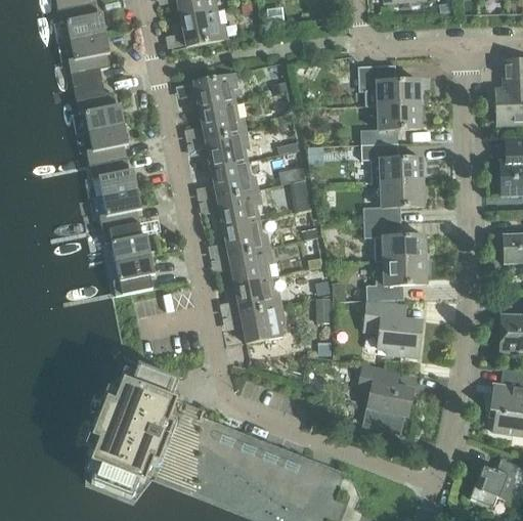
[(55,0),(57,8),(94,1),(94,0),(55,0)]
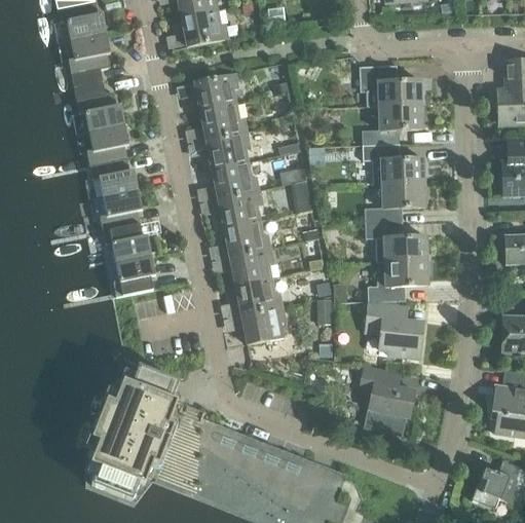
[(177,0),(180,16),(217,9),(215,0),(180,0),(177,0)]
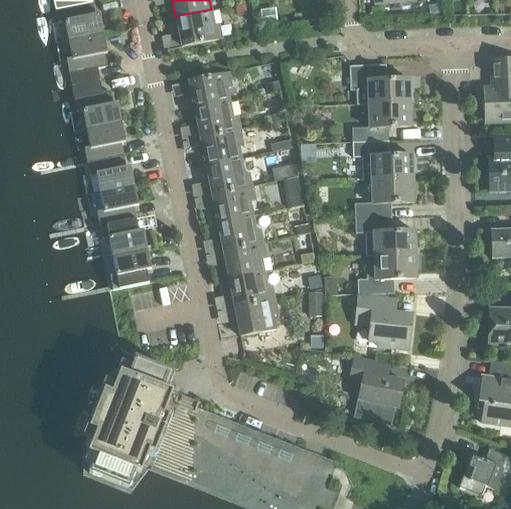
[(65,21),(68,39),(103,32),(99,12),(94,13),(92,1),(56,8),(58,22),(65,21)]
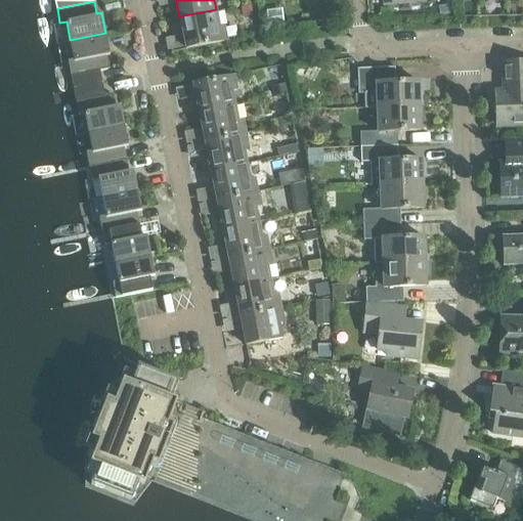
[(243,14),(252,13),(250,3),(242,4),(243,14)]
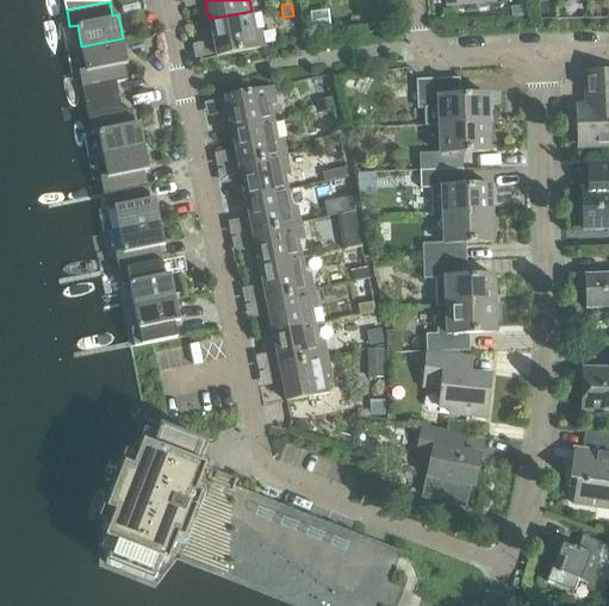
[(522,4),(511,5),(511,14),(523,13),(522,4)]
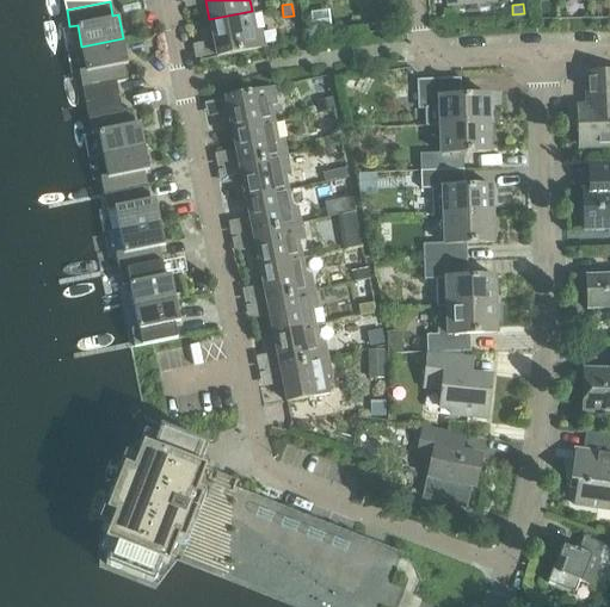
[(252,11),(209,19),(214,37),(216,37),(220,50),(216,51),(216,54),(264,44),(260,26),(254,28),(252,11)]
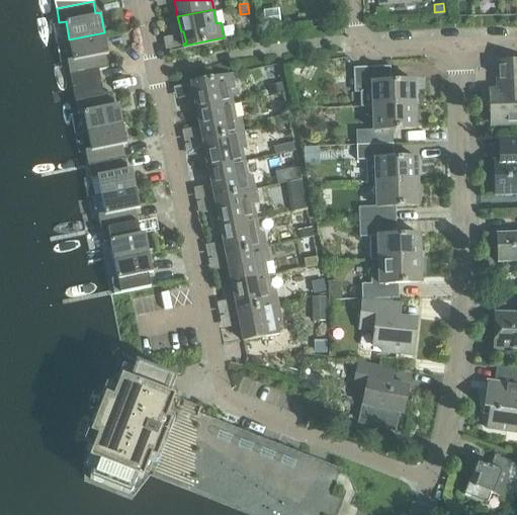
[(67,61),(72,85),(100,79),(98,68),(106,66),(103,53),(108,52),(104,32),(69,39),(74,60),(67,61)]
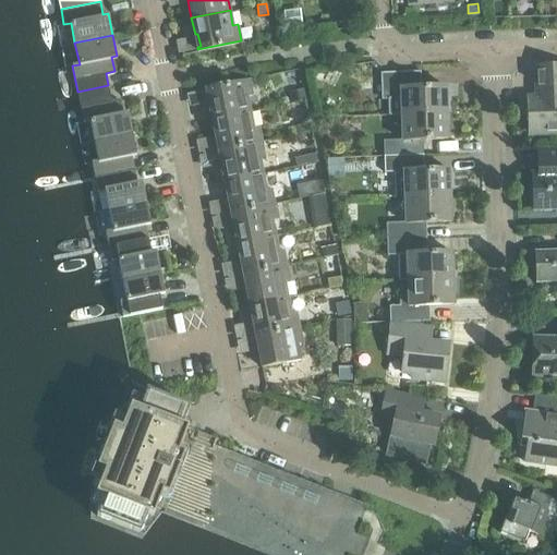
[(537,95),(529,95),(530,130),(556,129),(556,63),(536,64),(537,95)]
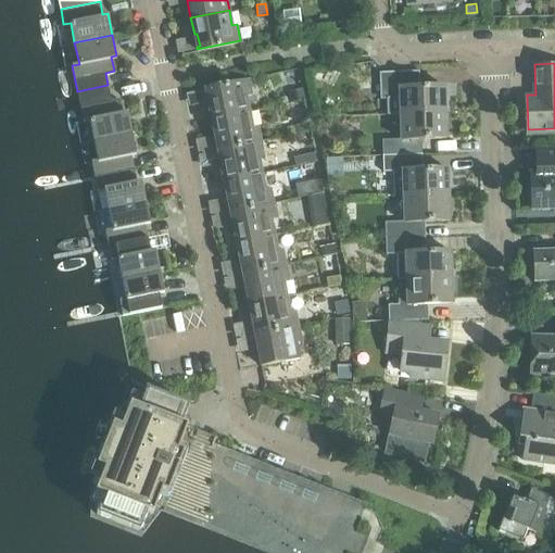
[(386,86),(387,111),(400,111),(444,110),(444,83),(413,84),(412,68),(379,70),(379,86),(386,86)]
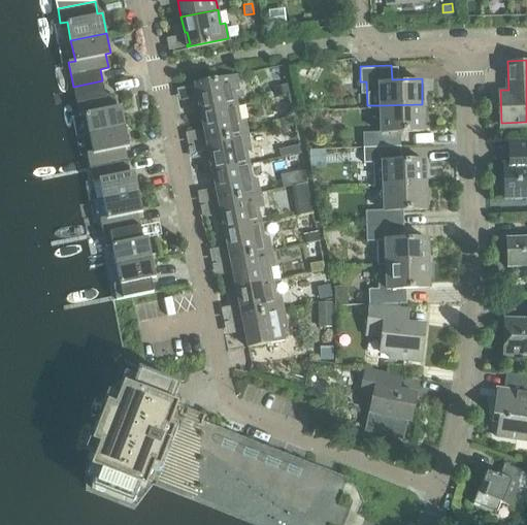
[(197,95),(200,110),(236,103),(233,89),(238,88),(235,72),(194,80),(194,83),(197,81),(200,94),(197,95)]
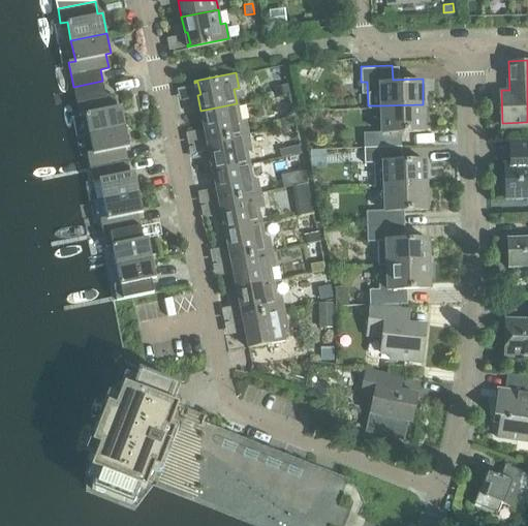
[(86,114),(89,132),(125,125),(121,104),(116,105),(113,92),(105,93),(102,81),(73,87),(79,115),(86,114)]
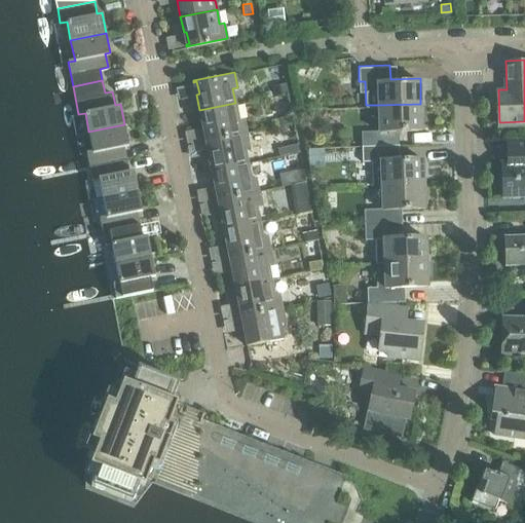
[(287,91),(285,81),(272,84),(274,94),(287,91)]
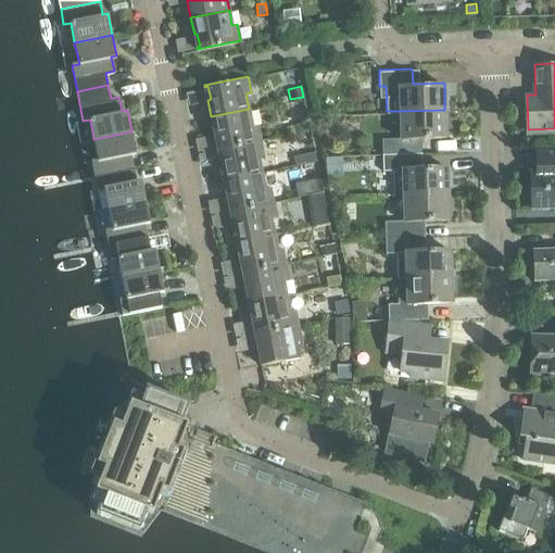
[(216,146),(217,147),(261,138),(257,123),(252,124),(249,109),(211,116),(214,134),(217,133),(219,146),(216,146)]
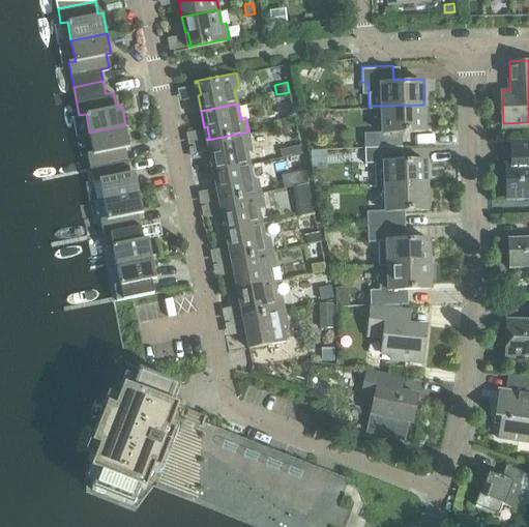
[(363,130),(364,146),(395,145),(395,130),(424,129),(423,105),(381,106),(369,106),(369,107),(381,107),(382,129),(363,130)]
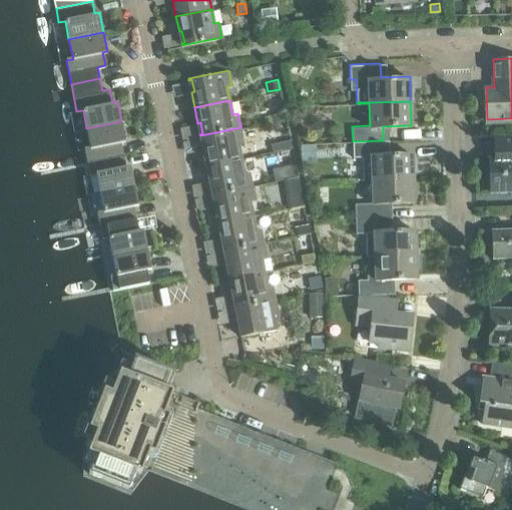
[(285,111),(264,115),(266,122),(286,117),(285,111)]
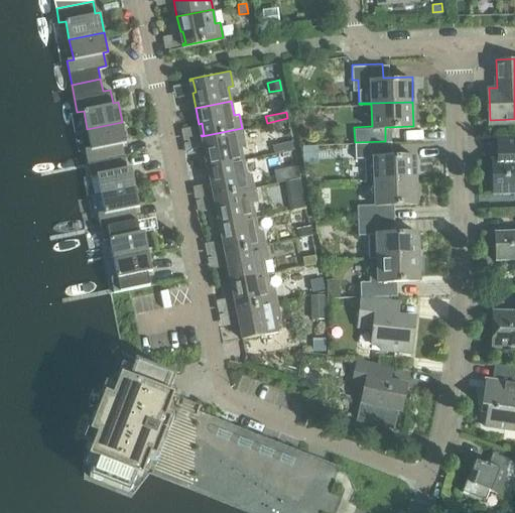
[(85,147),(87,162),(123,154),(121,142),(126,141),(122,122),(87,129),(91,146),(85,147)]
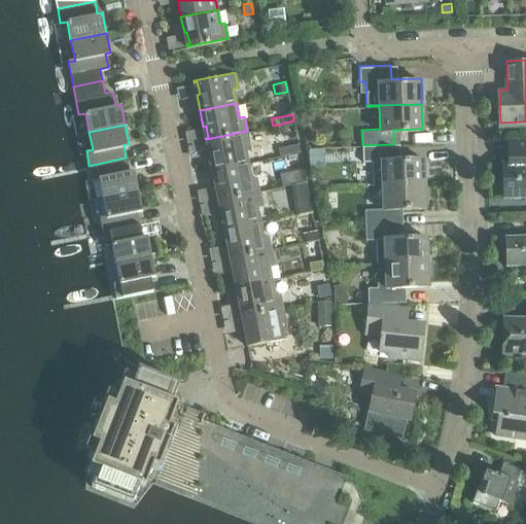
[(208,152),(211,169),(247,162),(244,146),(249,145),(247,131),(206,139),(206,140),(209,140),(211,152),(208,152)]
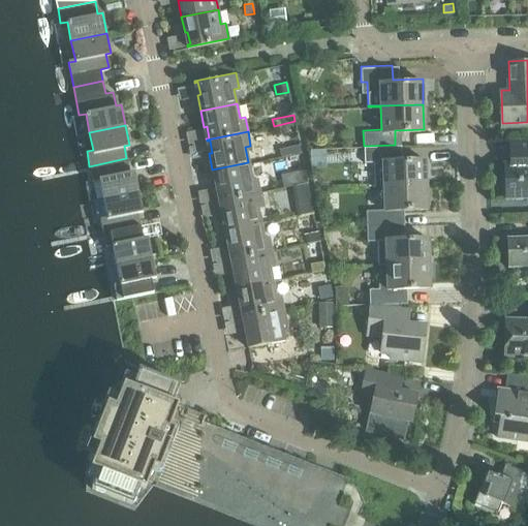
[(527,136),(508,137),(509,160),(503,160),(505,197),(523,196),(525,198),(527,198),(527,136)]
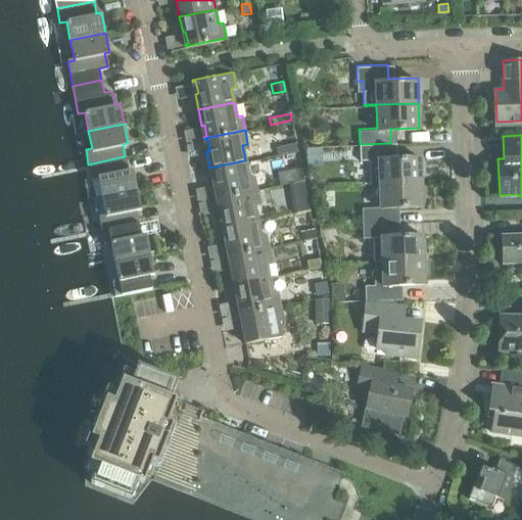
[(295,141),(285,143),(287,151),(297,149),(295,141)]
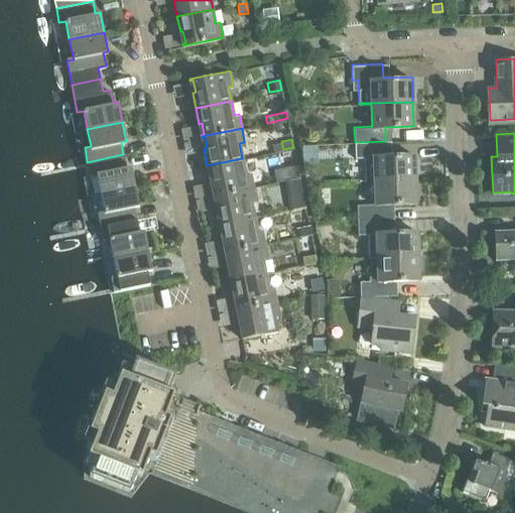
[(366,179),(374,179),(415,177),(414,153),(386,154),(385,141),(355,142),(355,156),(365,156),(366,179)]
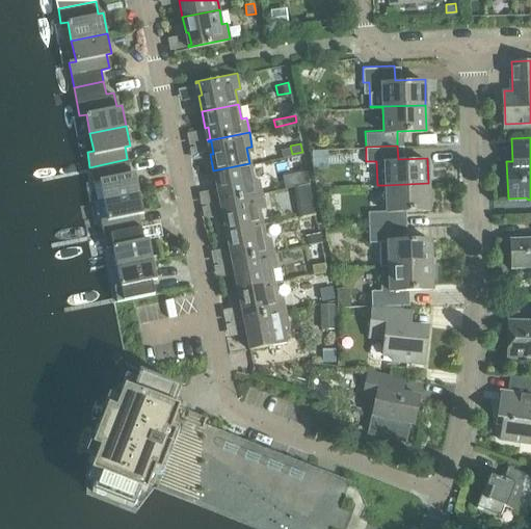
[(100,180),(103,199),(139,191),(135,170),(130,172),(127,159),(89,167),(93,182),(100,180)]
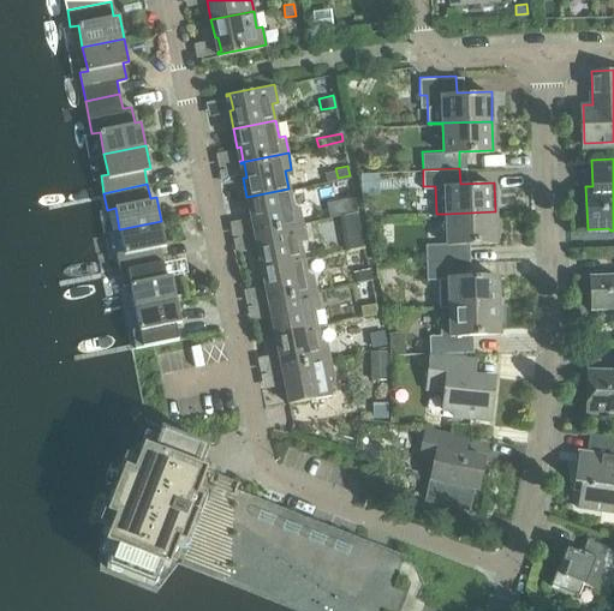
[(254,229),(254,231),(302,221),(298,204),(292,205),(288,189),(246,197),(251,216),(254,215),(257,229),(254,229)]
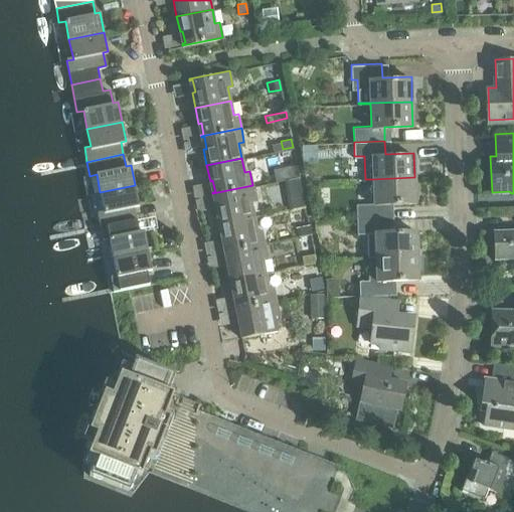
[(296,164),(284,167),(287,178),(299,175),(296,164)]
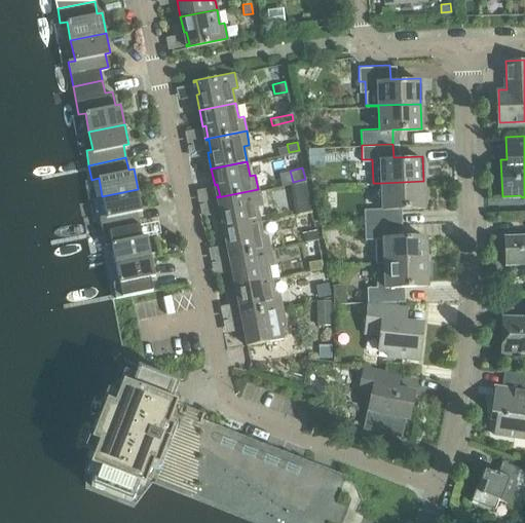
[(364,208),(365,223),(396,221),(395,208),(424,207),(423,181),(381,183),(382,207),(364,208)]
